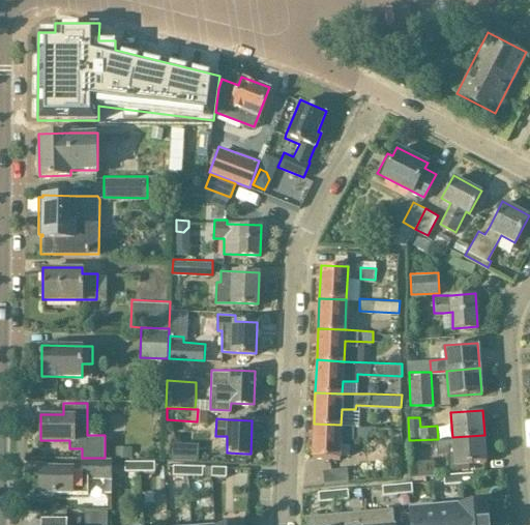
[(370,426),(341,425),(314,424),(313,457),(340,458),(341,437),(367,437),(370,426)]
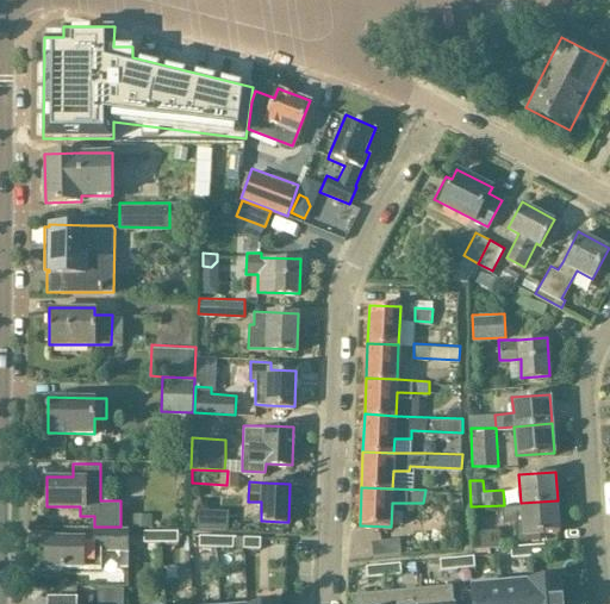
[(560,530),(558,500),(521,503),(523,534),(560,530)]
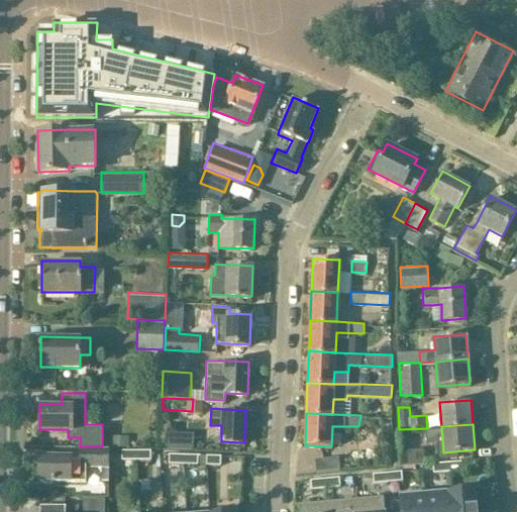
[(38,479),(71,480),(87,480),(87,467),(109,467),(109,446),(102,446),(80,446),(80,454),(71,454),(39,453),(38,479)]
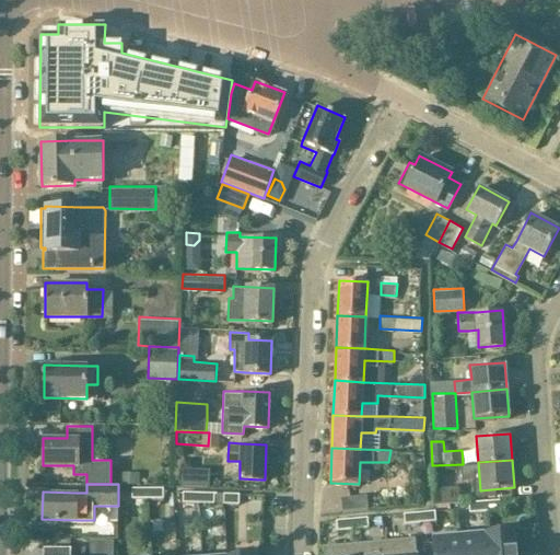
[(148,496),(147,486),(131,486),(131,496),(148,496)]
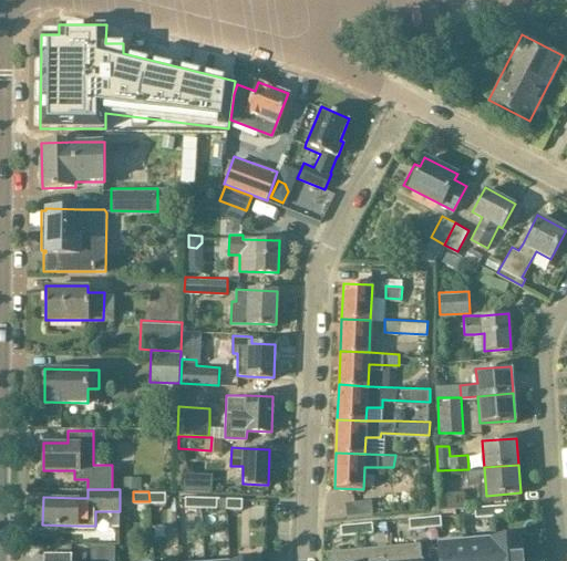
[(148,491),(150,501),(165,501),(165,491),(148,491)]
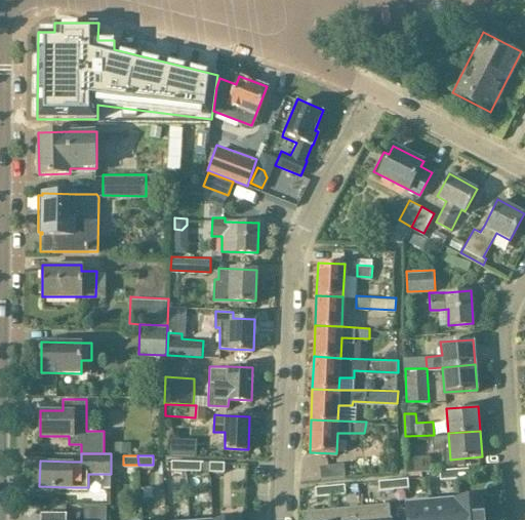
[(430,455),(407,457),(408,471),(421,470),(431,469),(430,455)]
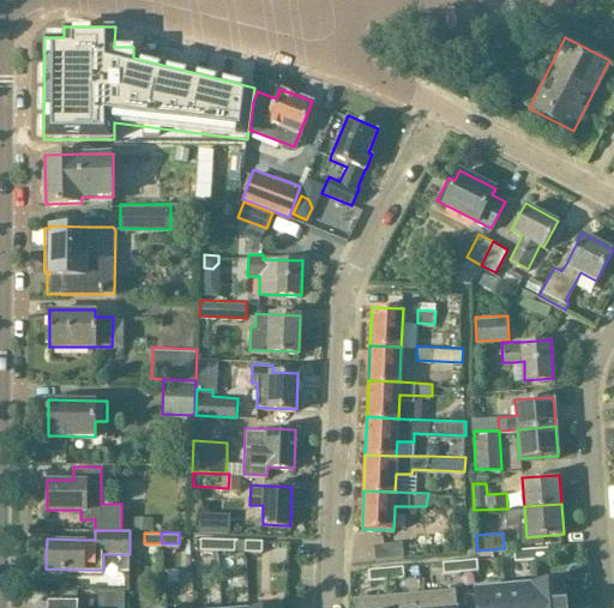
[(200,547),(218,548),(217,537),(200,536),(200,547)]
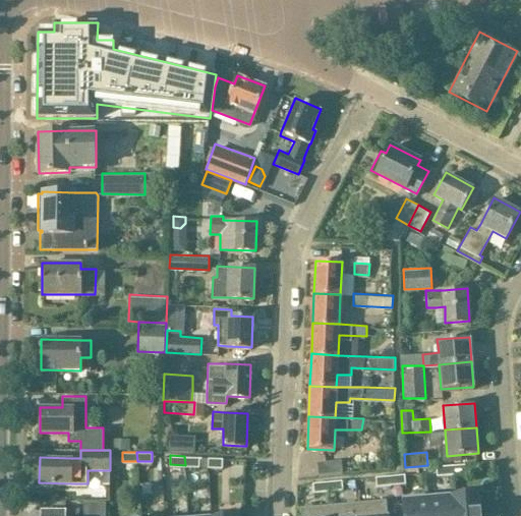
[(199,456),(184,456),(185,465),(199,465),(199,456)]
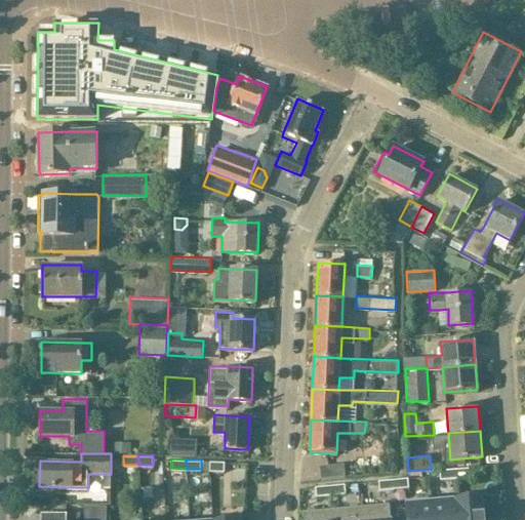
[(225,461),(209,460),(209,470),(224,470),(225,461)]
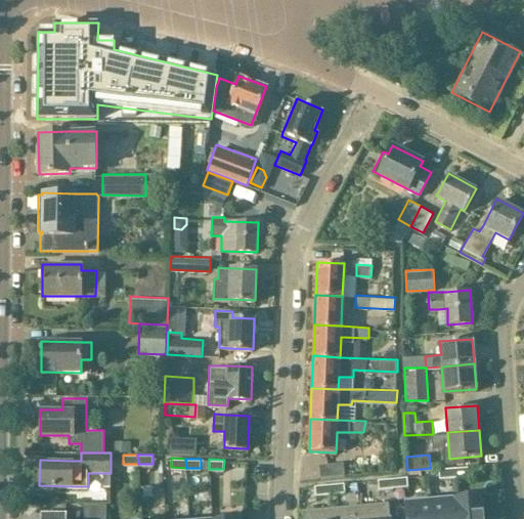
[(343,460),(319,463),(320,476),(345,473),(343,460)]
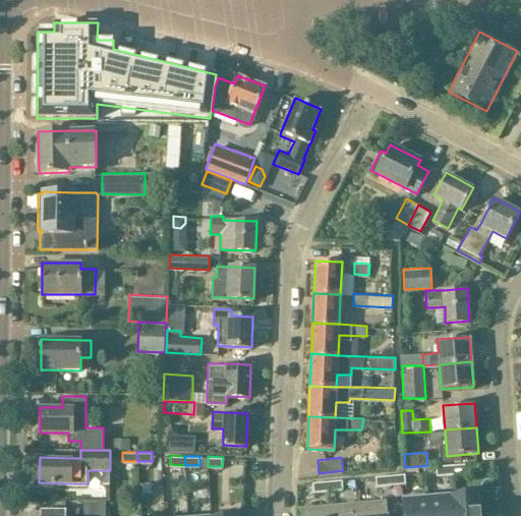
[(450,463),(451,473),(466,471),(465,462),(450,463)]
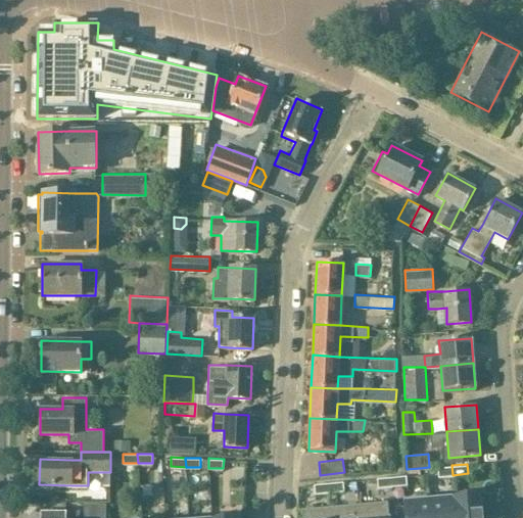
[(438,476),(453,475),(452,465),(437,467),(438,476)]
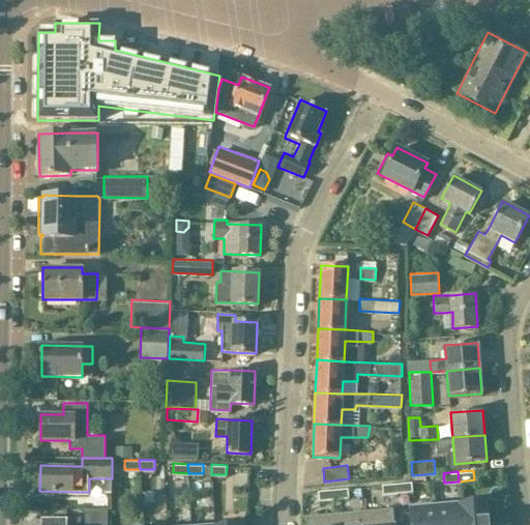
[(396,482),(398,492),(413,490),(412,480),(396,482)]
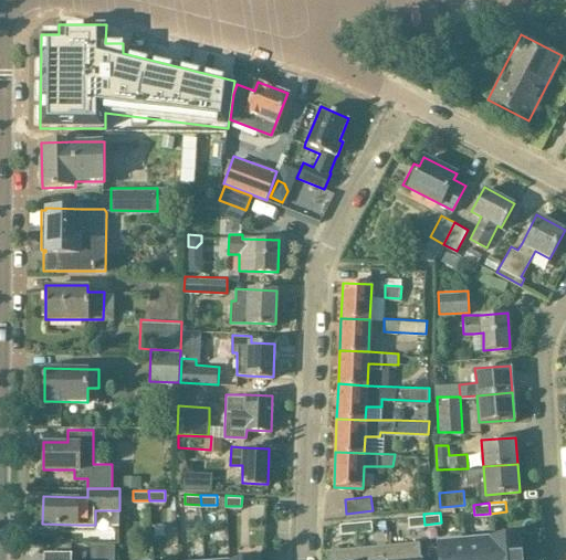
[(425,525),(423,514),(408,516),(409,526),(425,525)]
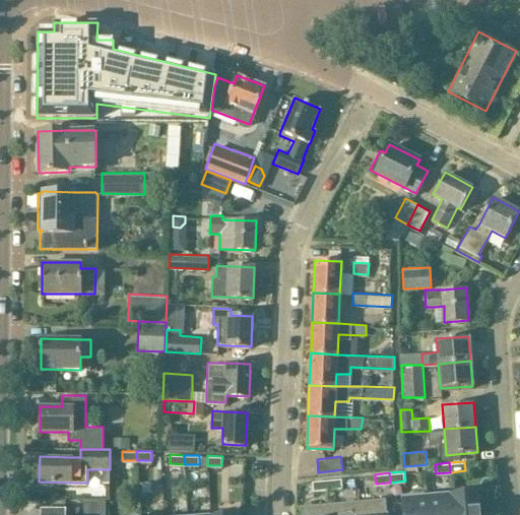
[(341,477),(325,479),(326,489),(342,487),(341,477)]
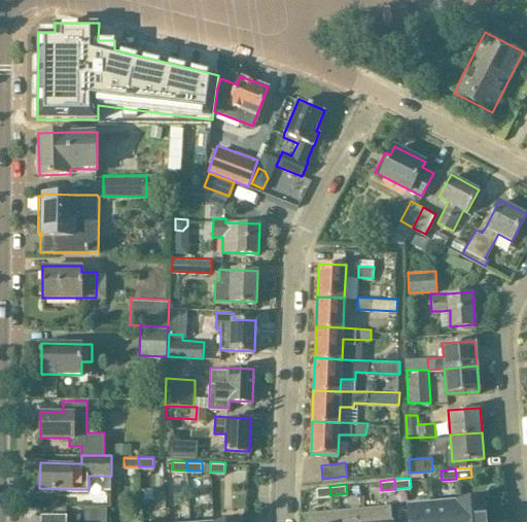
[(329,486),(316,487),(317,496),(330,495),(329,486)]
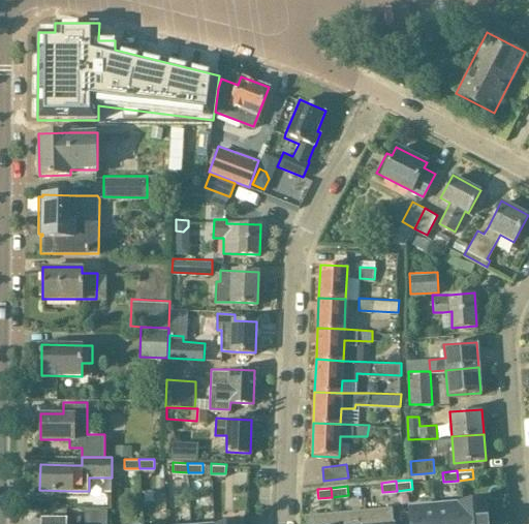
[(487,523),(486,502),(461,504),(462,523),(487,523)]
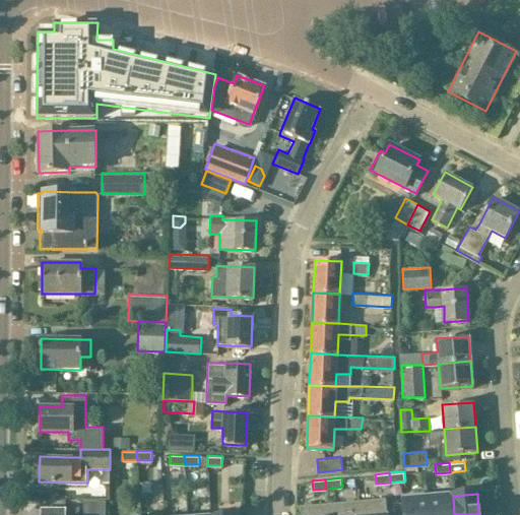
[(430,514),(454,514),(453,496),(429,499),(430,514)]
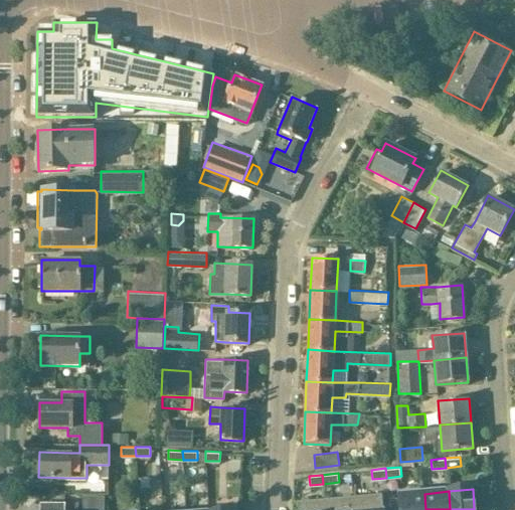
[(382,509),(381,493),(353,496),(353,501),(354,509),(382,509)]
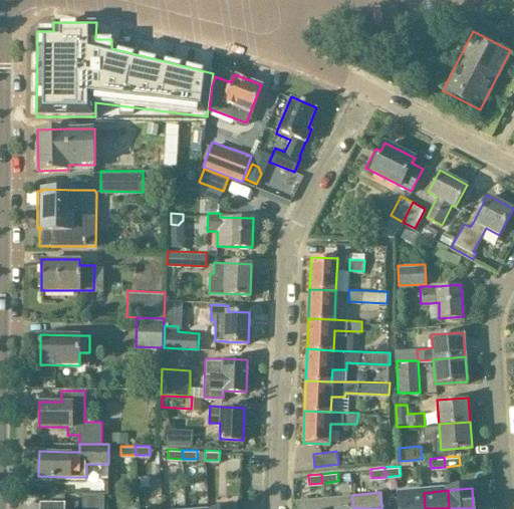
[(425,508),(424,493),(398,495),(399,508),(425,508)]
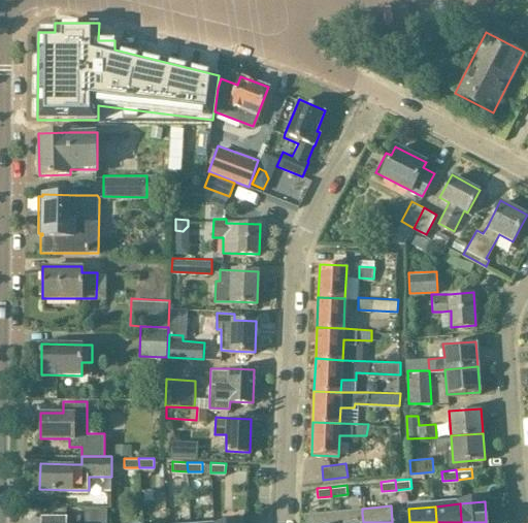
[(332,511),(332,522),(363,522),(362,514),(362,509),(332,511)]
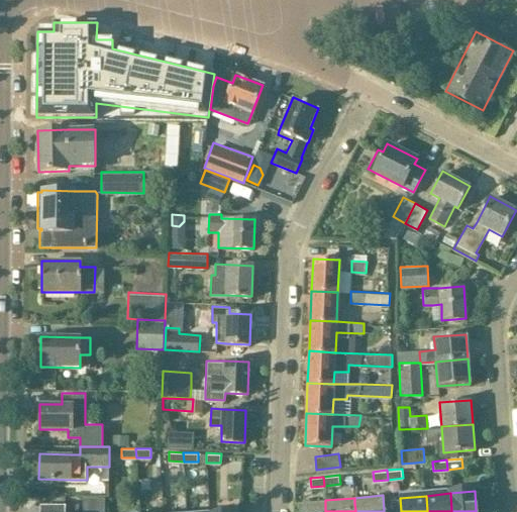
[(325,511),(325,500),(298,503),(298,511),(325,511)]
